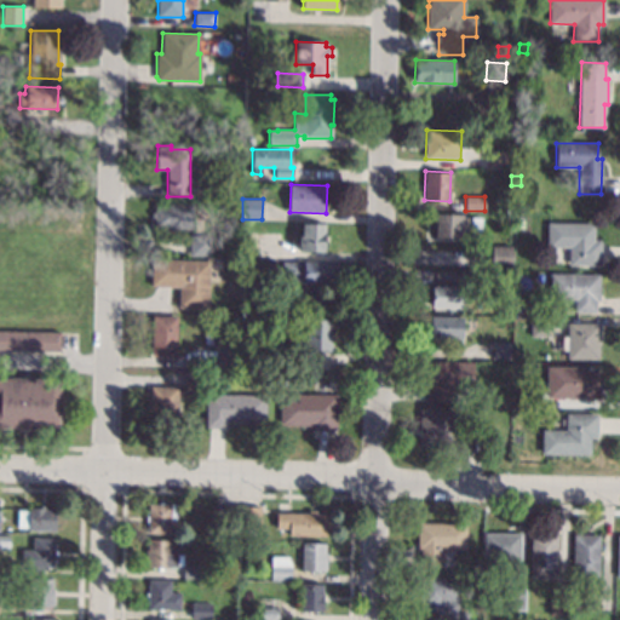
[(193,205),(191,230),(174,229),(174,231),(166,231),(166,229),(154,229),(155,218),(151,217),(151,212),(154,212),(154,204),(193,205)]
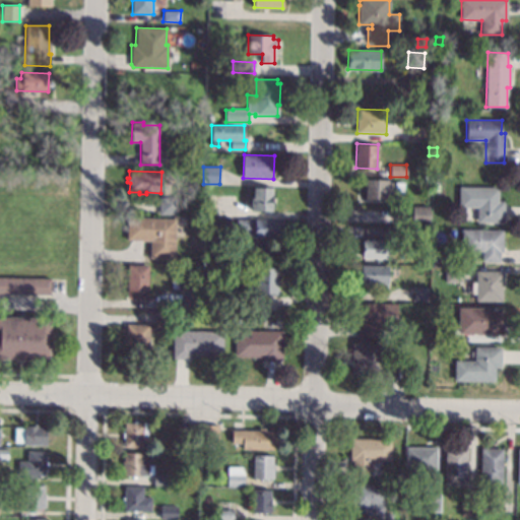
[(387,179),(387,181),(404,182),(403,195),(395,194),(395,197),(387,196),(387,199),(363,198),(365,178),(387,179)]
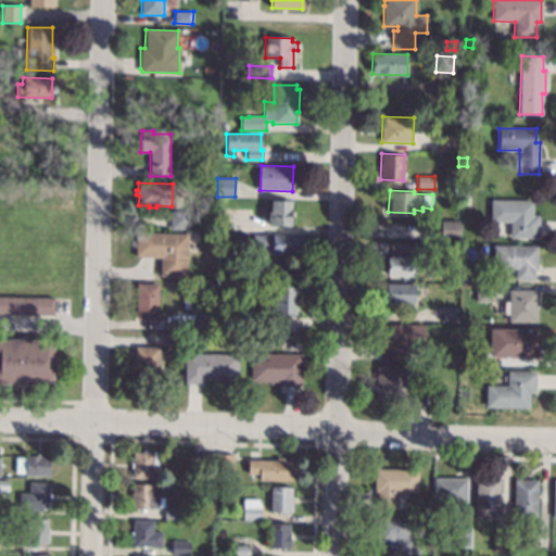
[(470,197),(469,205),(462,204),(462,196),(470,197)]
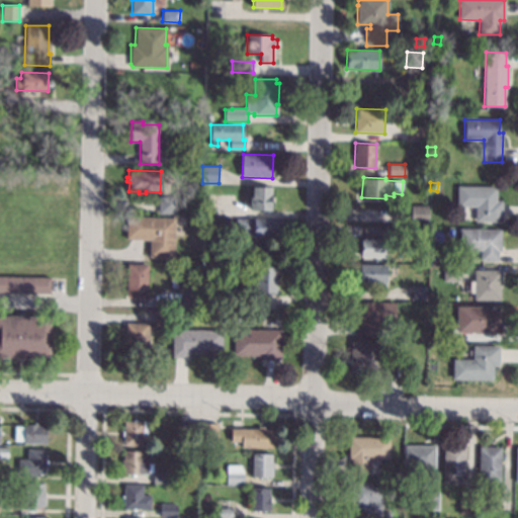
[(496,187),(496,200),(502,200),(501,222),(475,221),(476,206),(456,206),(457,186),(496,187)]
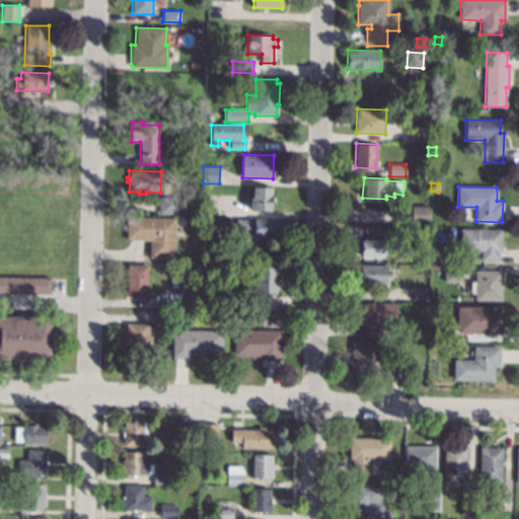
[(271,211),(250,211),(250,198),(252,198),(252,188),(271,188),(271,211)]
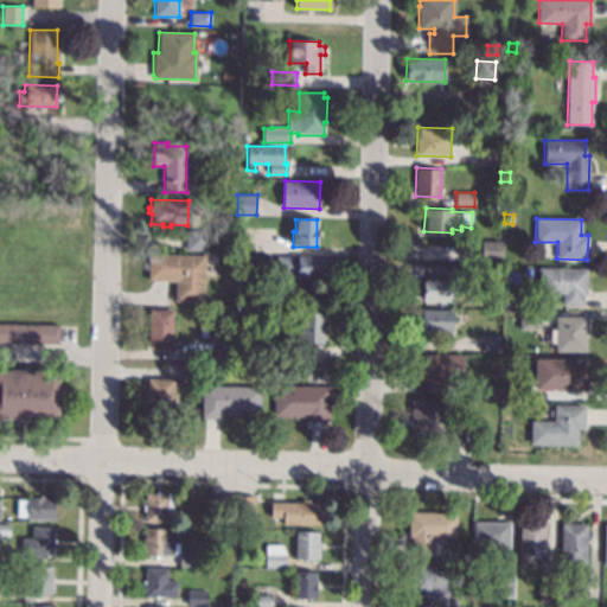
[(253,244),(235,244),(235,228),(253,228),(253,244)]
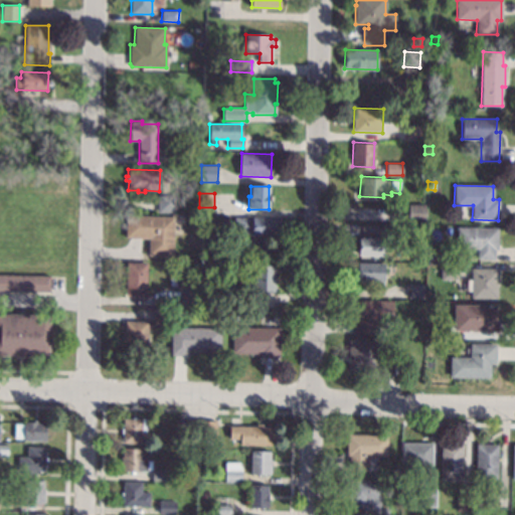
[(175,212),(157,212),(157,195),(176,196),(175,212)]
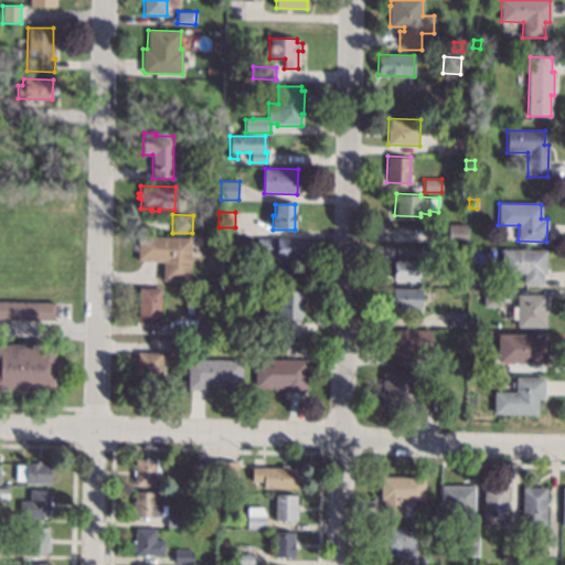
[(466,245),(448,245),(448,224),(466,224),(466,245)]
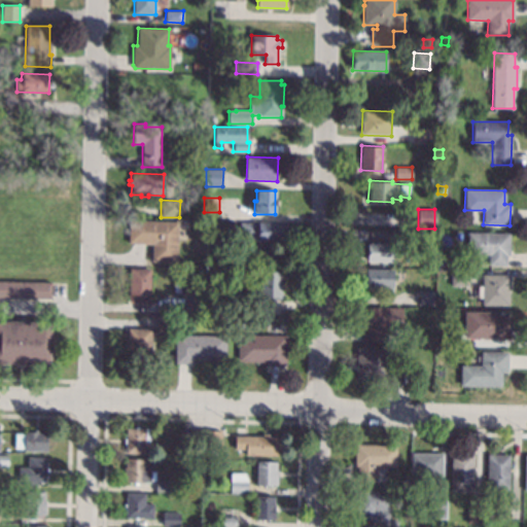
[(177,222),(176,262),(151,261),(152,244),(128,243),(129,220),(177,222)]
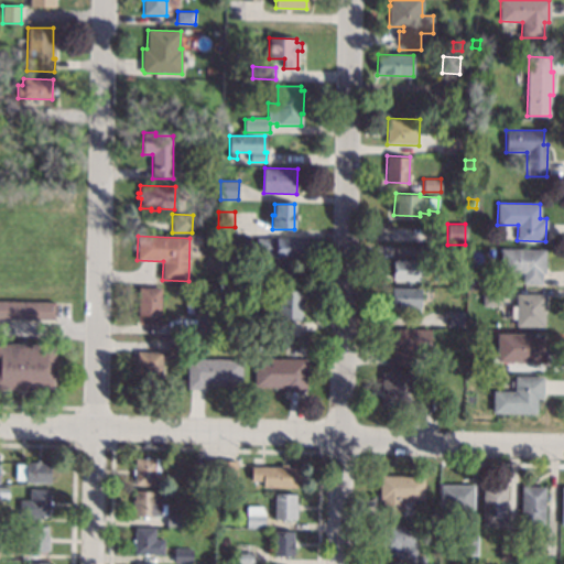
[(307,247),(302,247),(302,258),(256,258),(256,238),(307,238),(307,247)]
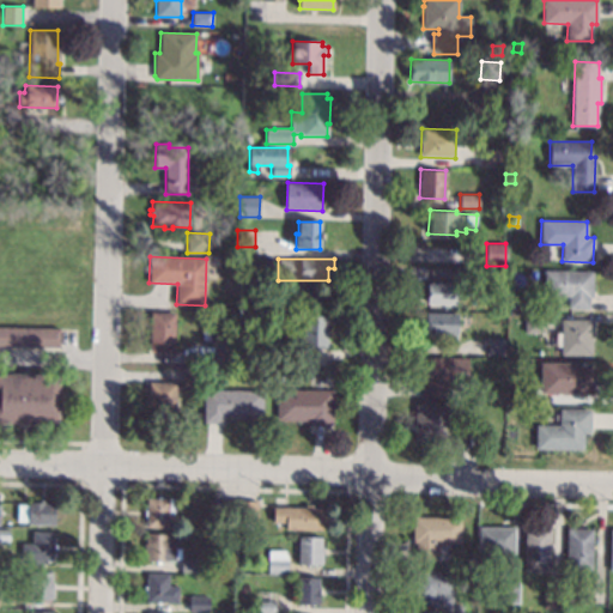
[(467,277),(455,275),(455,267),(467,268),(467,277)]
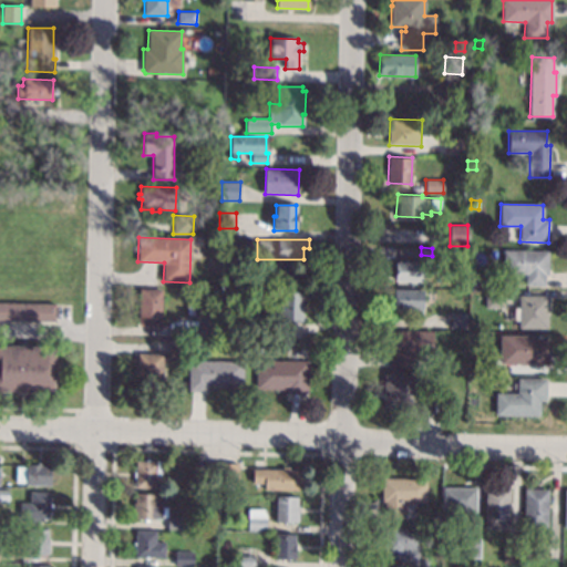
[(548,275),(544,275),(544,286),(525,286),(526,274),(503,274),(504,250),(548,251),(548,275)]
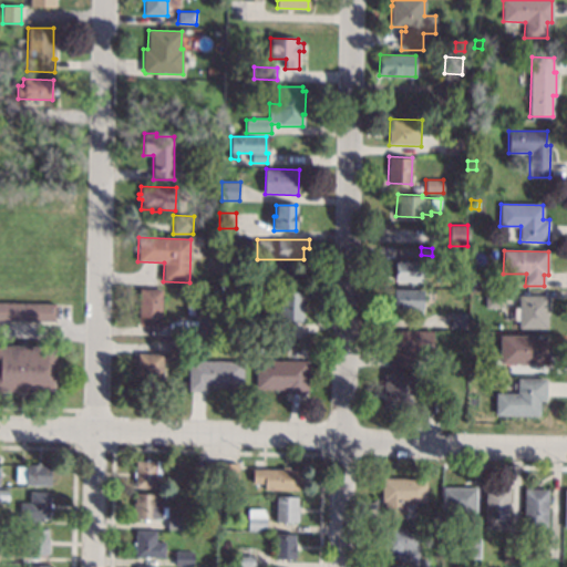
[(423,261),(422,282),(394,281),(395,261),(423,261)]
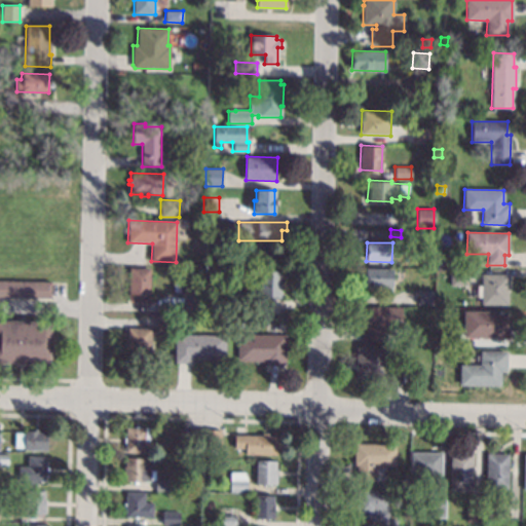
[(448,257),(448,267),(435,267),(436,257),(448,257)]
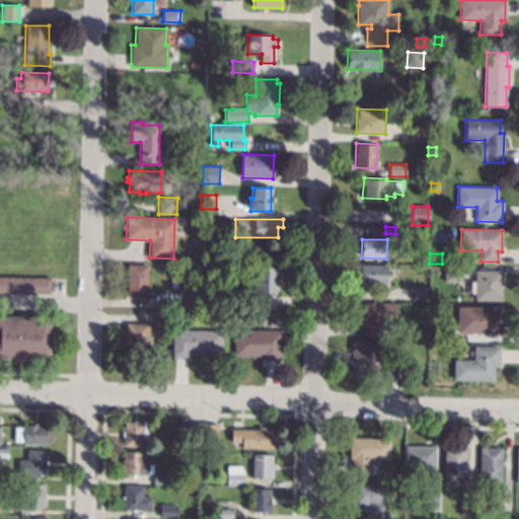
[(147,299),(127,299),(127,265),(147,265),(147,299)]
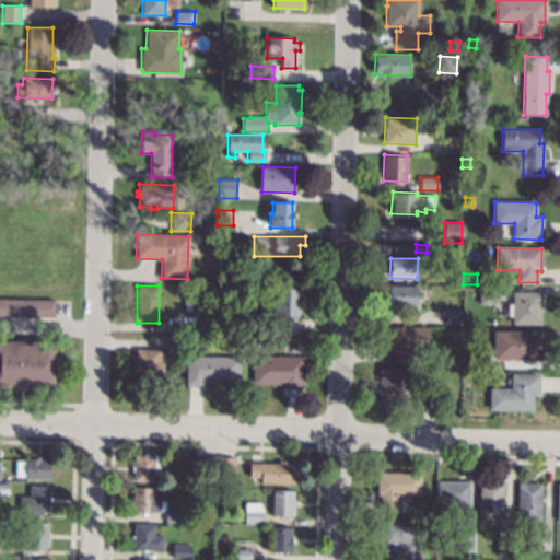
[(419,287),(418,306),(384,305),(384,295),(388,295),(389,286),(419,287)]
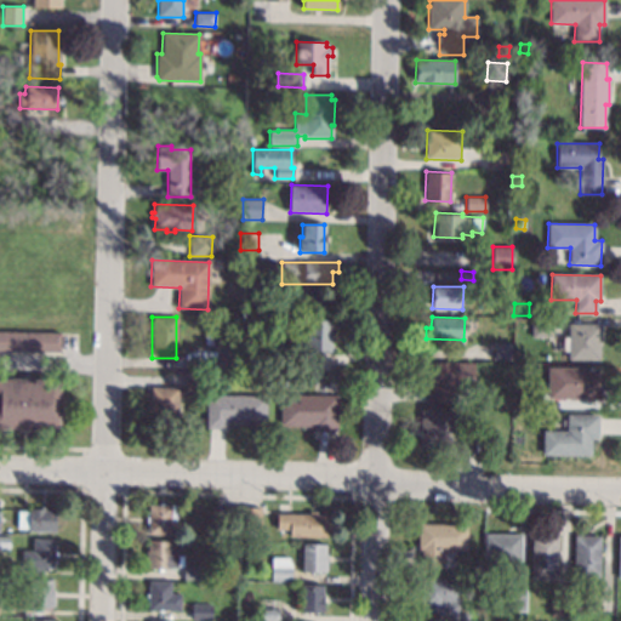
[(552,339),(531,339),(531,318),(552,318),(552,339)]
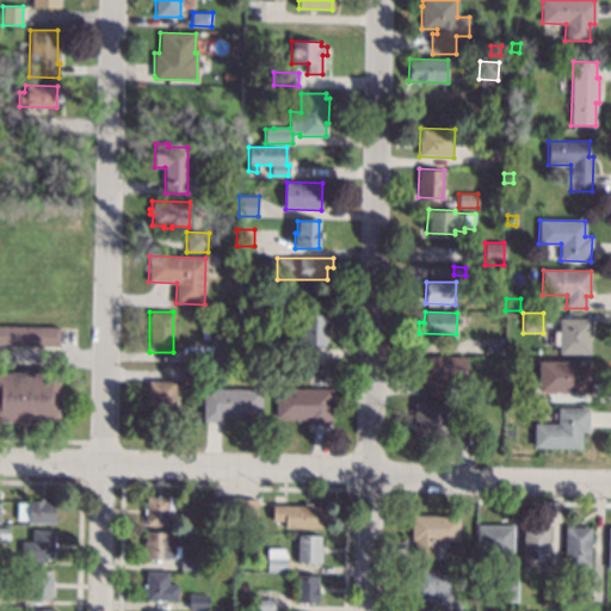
[(327,346),(301,346),(301,315),(327,315),(327,346)]
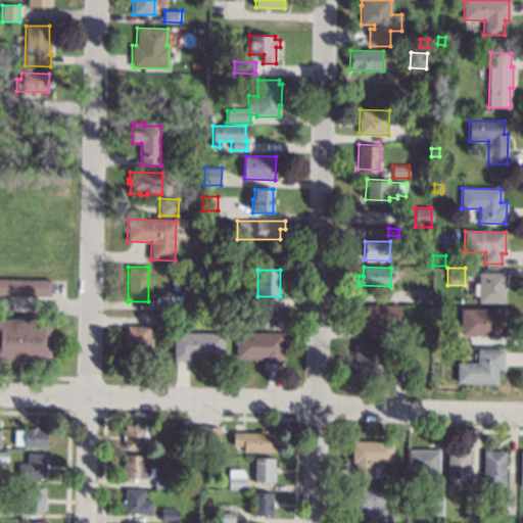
[(506,290),(505,290),(504,302),(478,302),(478,273),(506,273),(506,290)]
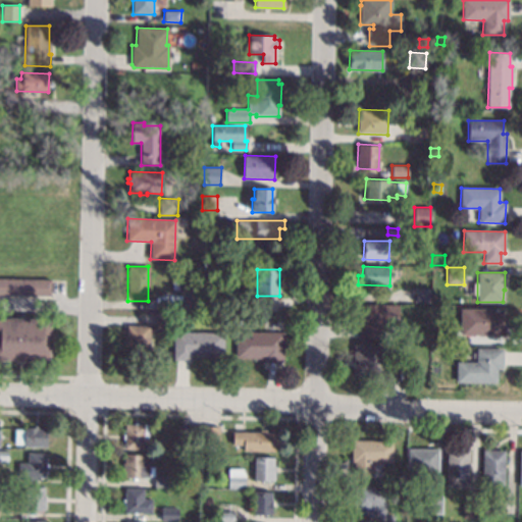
[(0,278),(51,280),(50,297),(0,295),(0,278)]
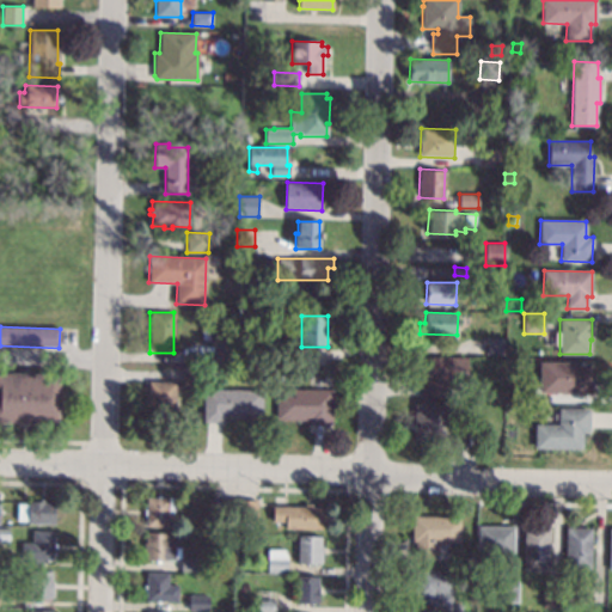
[(237,363),(214,362),(214,337),(237,337),(237,363)]
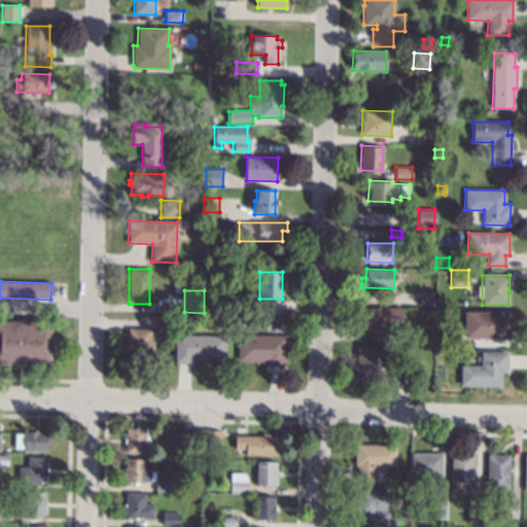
[(434,291),(433,305),(418,305),(418,290),(434,291)]
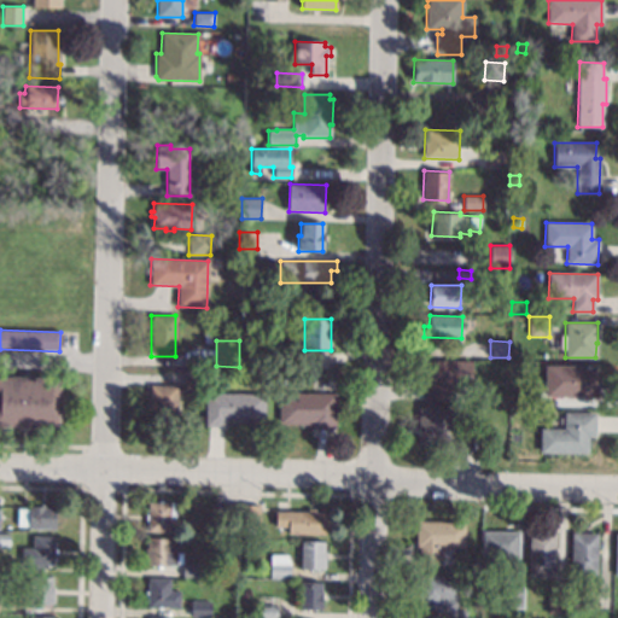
[(471,361),(471,388),(454,386),(453,401),(421,401),(421,377),(427,377),(427,360),(471,361)]
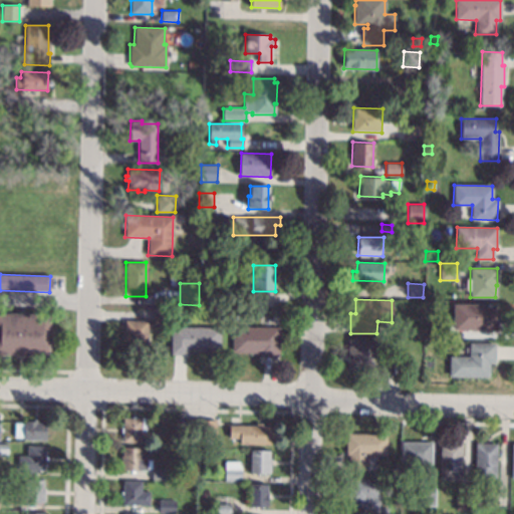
[(495,319),(498,319),(498,330),(453,329),(454,304),(495,305),(495,319)]
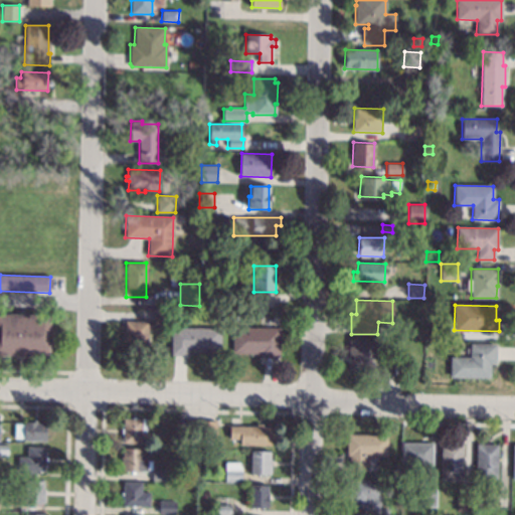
[(170,309),(169,326),(152,325),(153,309),(170,309)]
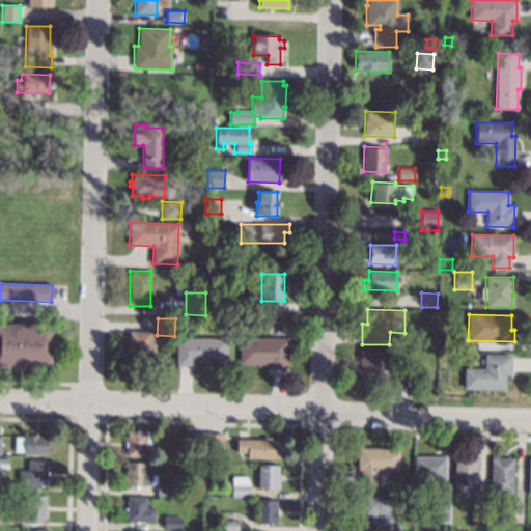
[(0,324),(43,325),(43,328),(50,328),(50,339),(52,339),(52,355),(50,355),(49,366),(43,365),(43,368),(0,367),(0,324)]
